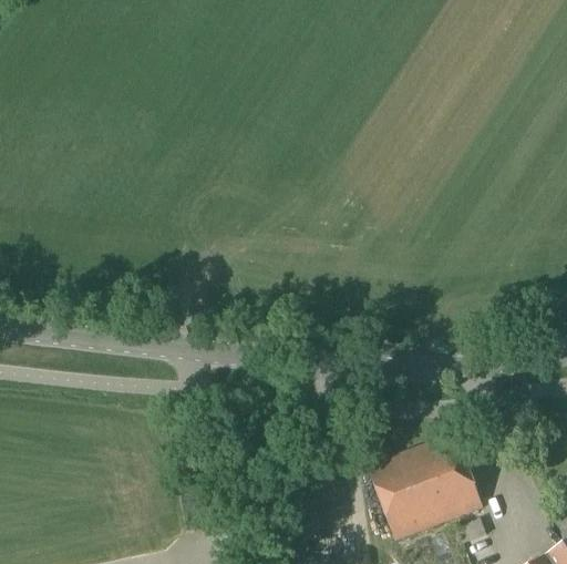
[(394,541),(482,508),(453,432),(366,465),(394,541)]
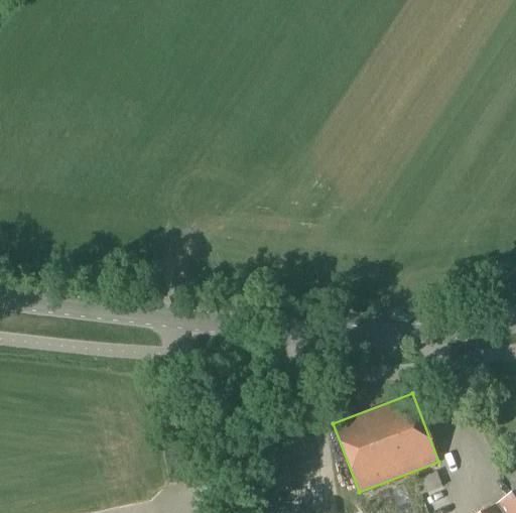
[(419,494),(441,486),(436,471),(414,479),(419,494)]
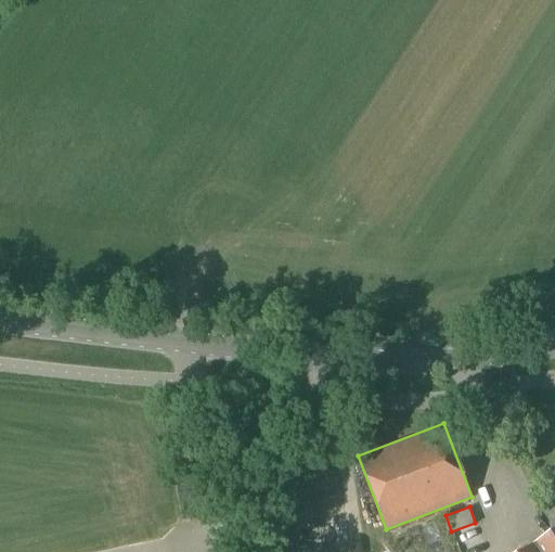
[(554,551),(554,529),(518,551),(554,551)]
